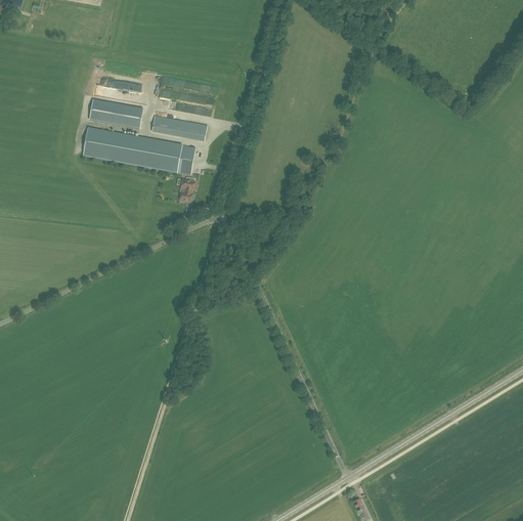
[(89,118),(138,126),(142,106),(93,97),(89,118)]
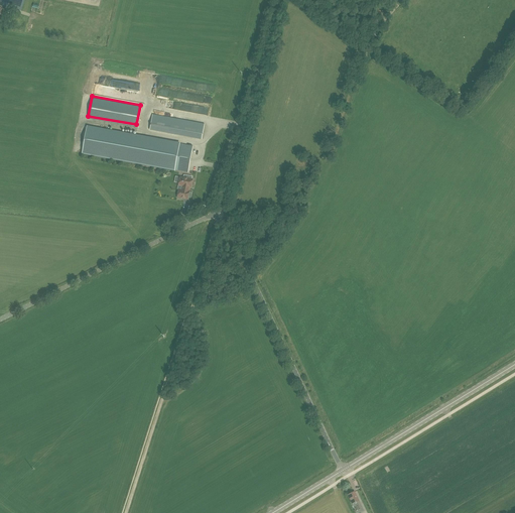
[(204,121),(152,112),(149,126),(201,136),(204,121)]
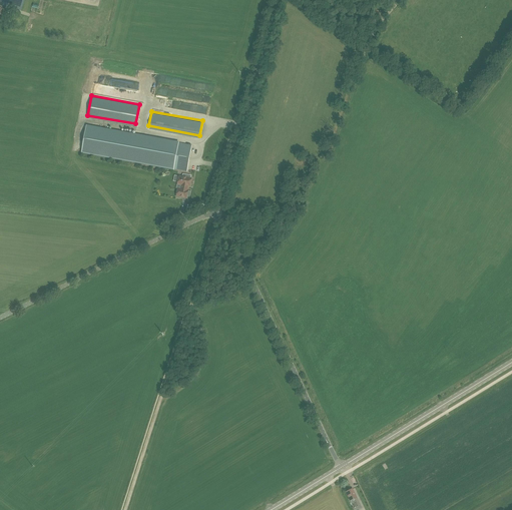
[(85,123),(81,148),(185,167),(190,142),(146,134),(85,123)]
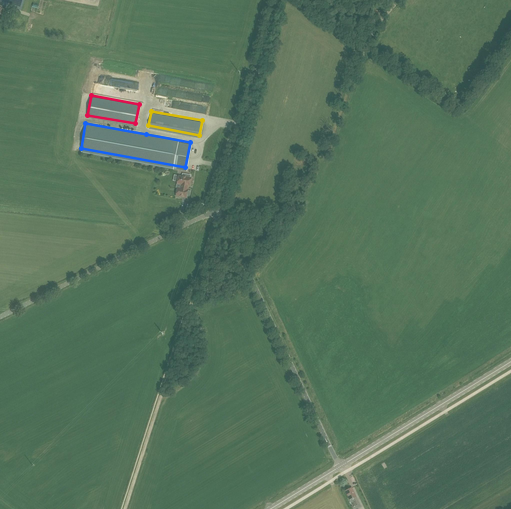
[(190,175),(178,173),(177,173),(177,174),(176,177),(177,177),(176,181),(180,181),(179,185),(176,185),(175,193),(185,195),(187,187),(186,187),(187,183),(189,183),(190,175)]
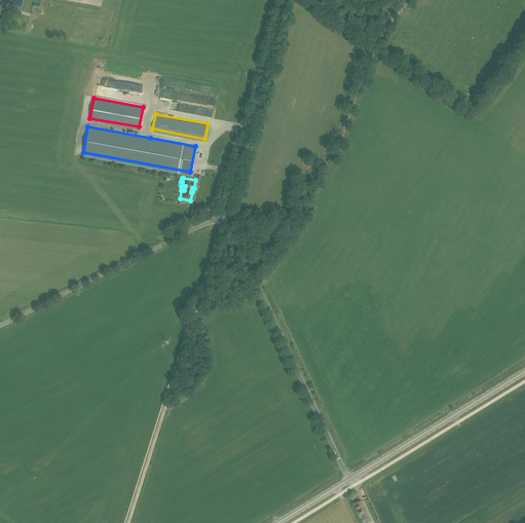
[(358,511),(361,517),(360,518),(362,521),(370,518),(365,508),(361,498),(353,501),(358,510),(358,511)]
